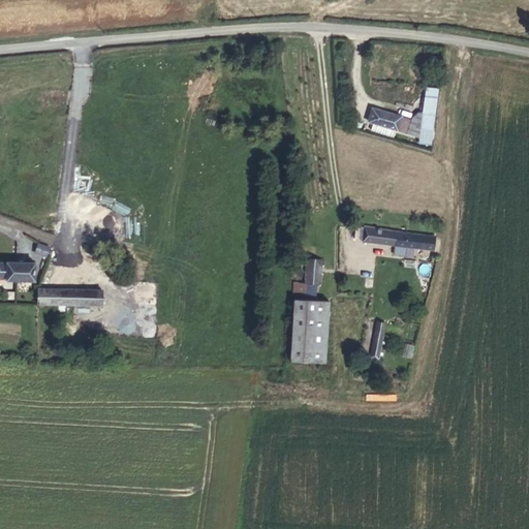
[(427,142),(440,85),(429,82),(414,138),(427,142)]
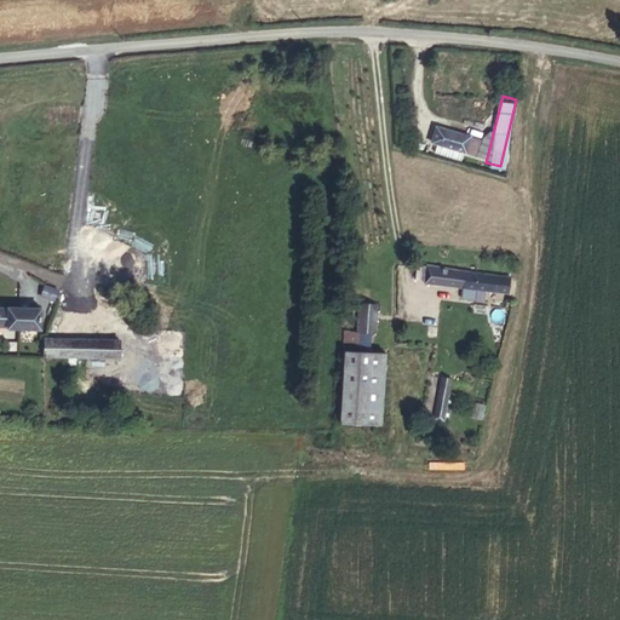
[(475,135),(429,121),(425,136),(431,138),(428,149),(454,156),(458,145),(471,149),(475,135)]
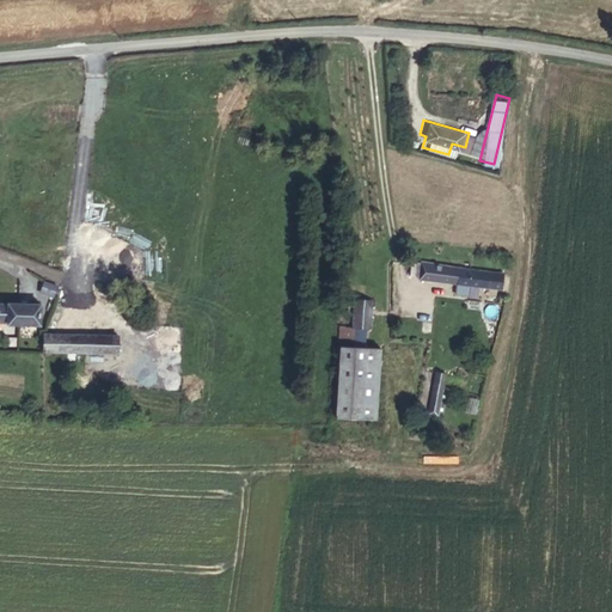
[(410,277),(418,279),(421,263),(412,262),(410,277)]
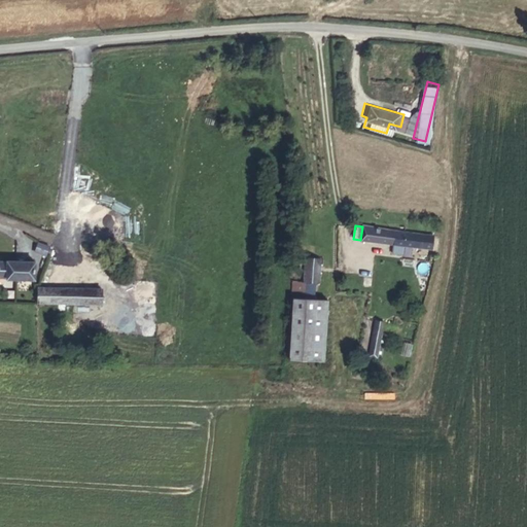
[(433,235),(362,226),(360,240),(360,241),(393,244),(393,251),(402,252),(403,245),(431,248),(433,235)]
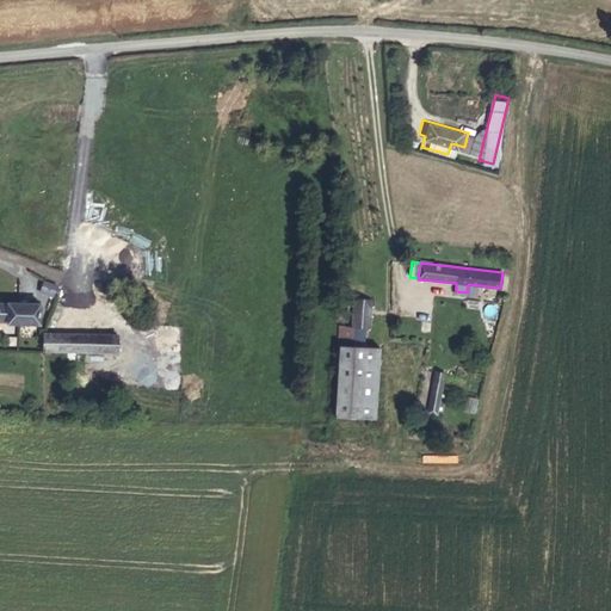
[(43,282),(39,291),(54,296),(57,287),(43,282)]
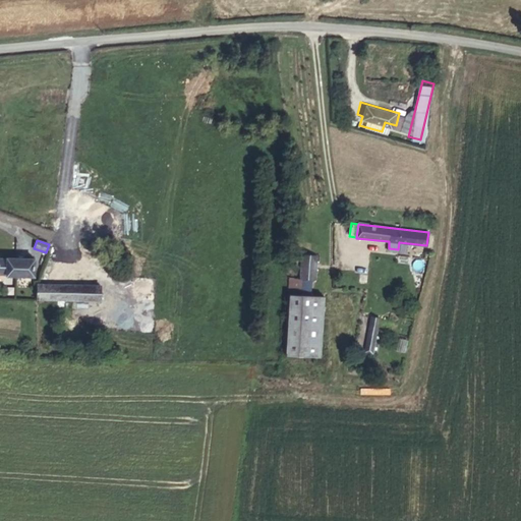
[(303,252),(301,278),(314,279),(316,253),(303,252)]
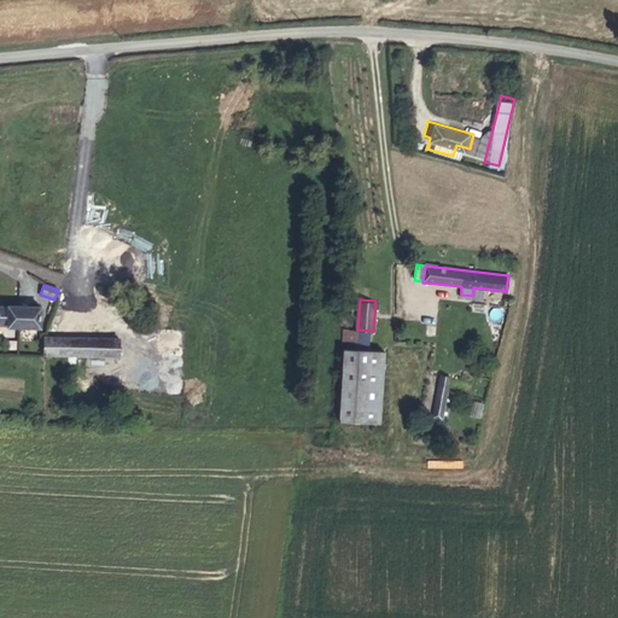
[(40,327),(41,307),(9,305),(9,307),(0,307),(0,325),(9,326),(40,327)]
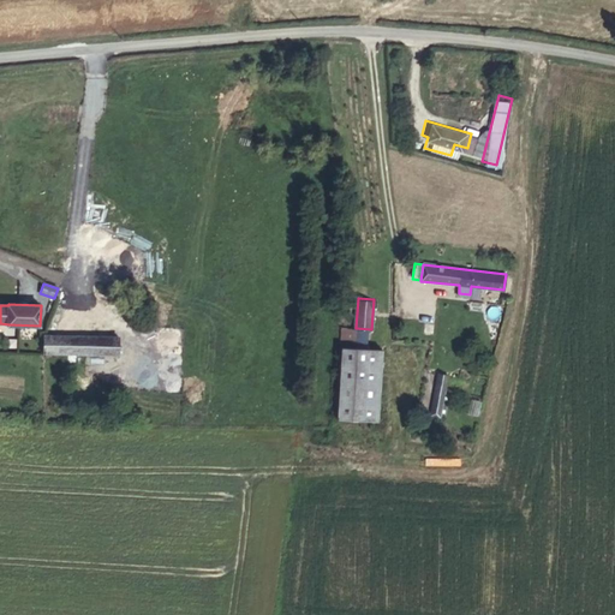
[(344,347),(370,348),(371,329),(356,328),(341,328),(340,347),(344,347)]
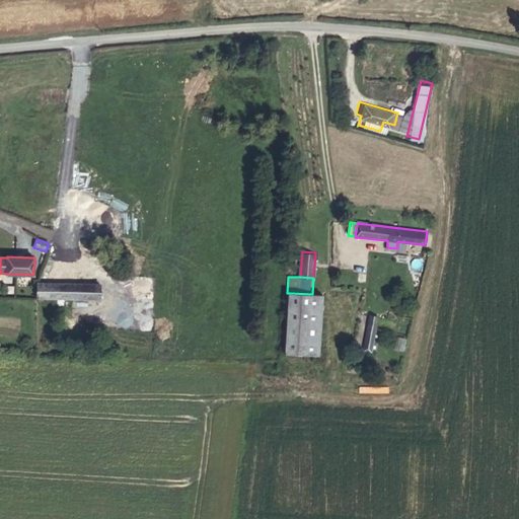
[(38,298),(55,299),(56,284),(39,284),(38,298)]
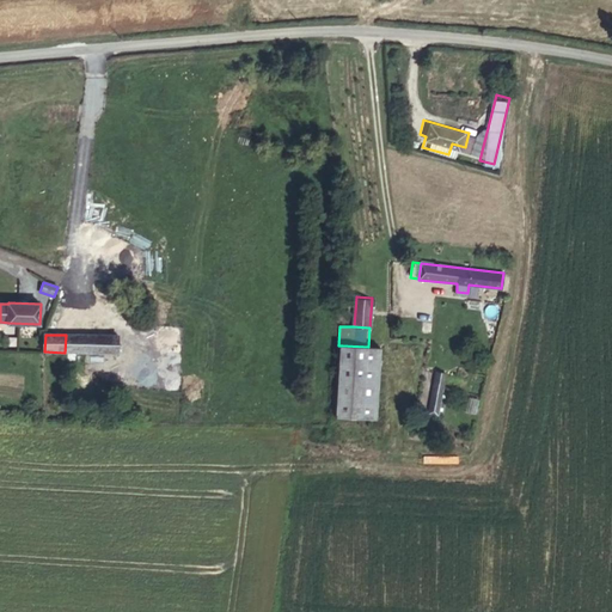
[(66,335),(65,353),(101,353),(101,336),(66,335)]
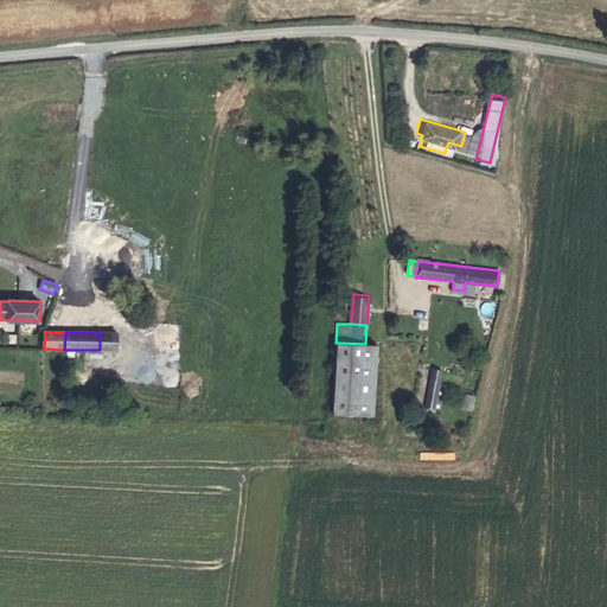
[(100,333),(100,350),(116,351),(117,333),(100,333)]
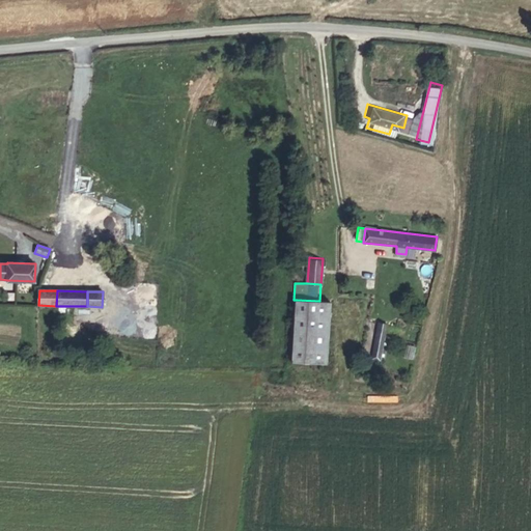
[(297,300),(292,362),(326,364),(330,302),(319,301),(297,300)]
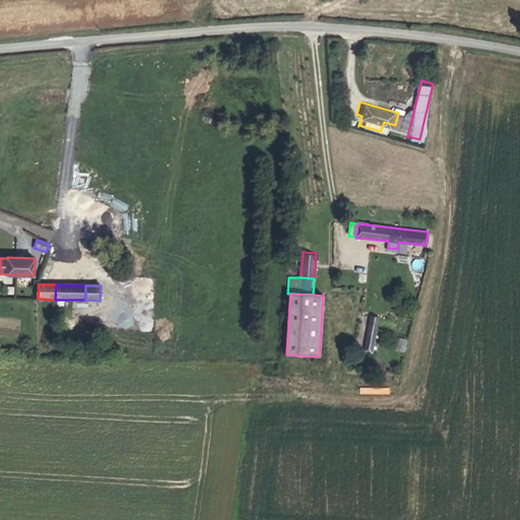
[(364,351),(371,352),(378,318),(371,317),(364,351)]
